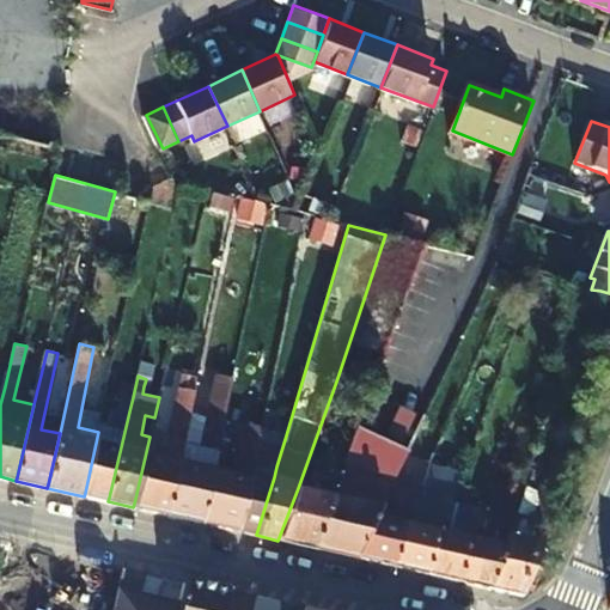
[(298,488),(278,541),(317,549),(355,434),(370,390),(337,378),(310,455),(323,461),(319,469),(312,468),(304,489),(298,488)]
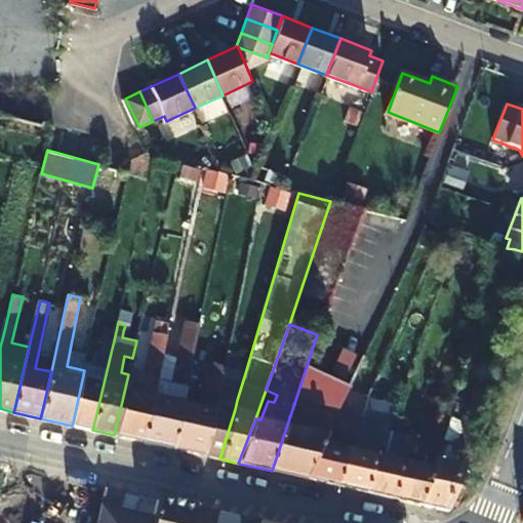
[(91,335),(89,348),(111,353),(114,340),(91,335)]
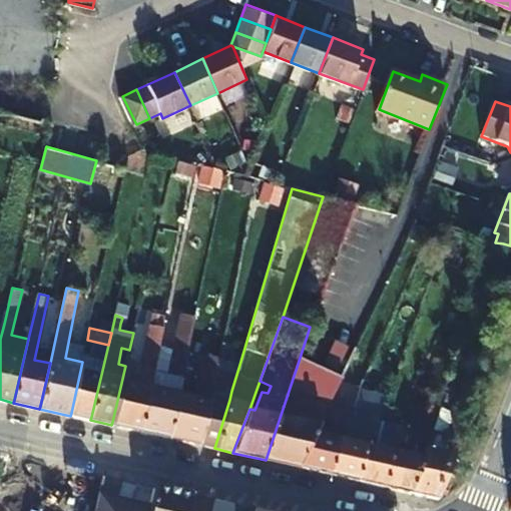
[(156,359),(159,344),(147,341),(137,382),(124,379),(112,422),(111,425),(139,431),(140,429),(149,385),(156,359)]
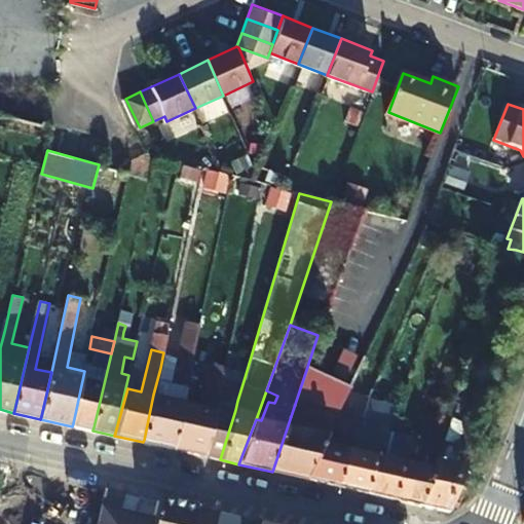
[(347,378),(358,356),(343,350),(334,373),(347,378)]
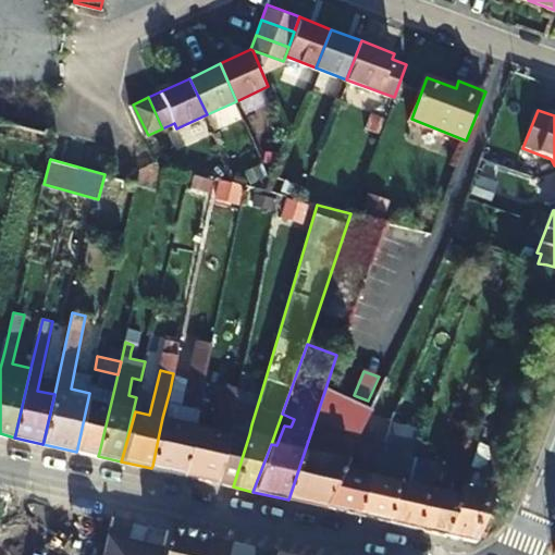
[(202,395),(206,382),(173,373),(170,390),(202,397),(202,395)]
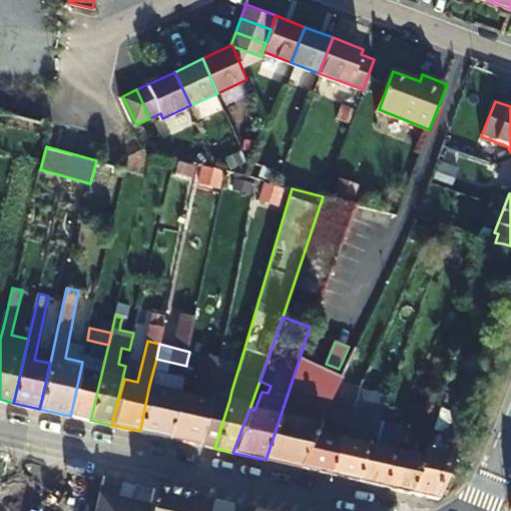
[(189,352),(186,364),(200,368),(194,396),(180,392),(170,435),(169,438),(199,445),(199,442),(210,395),(218,358),(189,352)]
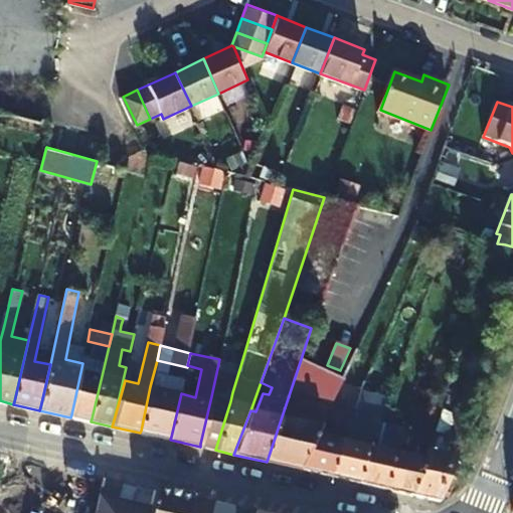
[(71,414),(70,417),(91,421),(92,418),(105,363),(83,359),(82,363),(71,414)]
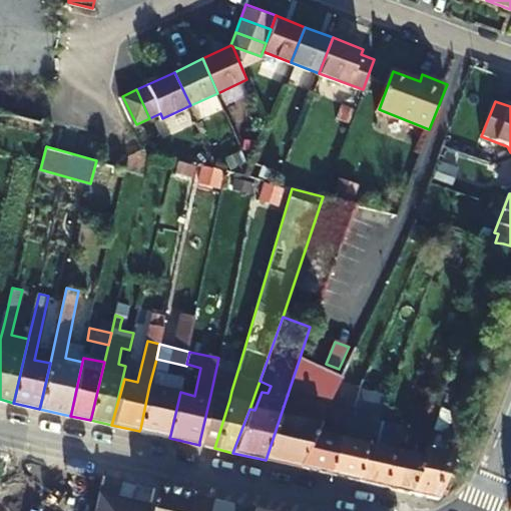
[(231,391),(239,365),(228,362),(221,388),(231,391)]
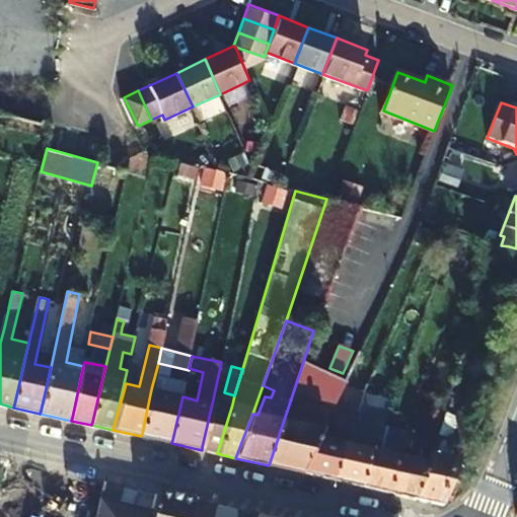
[(269,465),(305,473),(328,423),(346,383),(301,368),(269,465)]
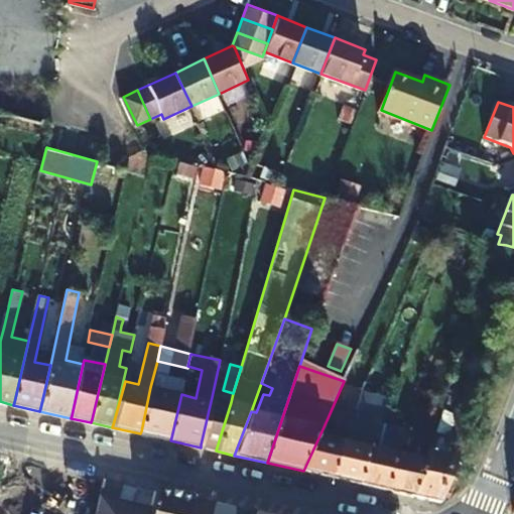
[(453,455),(466,418),(456,415),(472,371),(461,367),(435,436),(427,458),(414,492),(413,495),(436,500),(437,497),(453,455)]
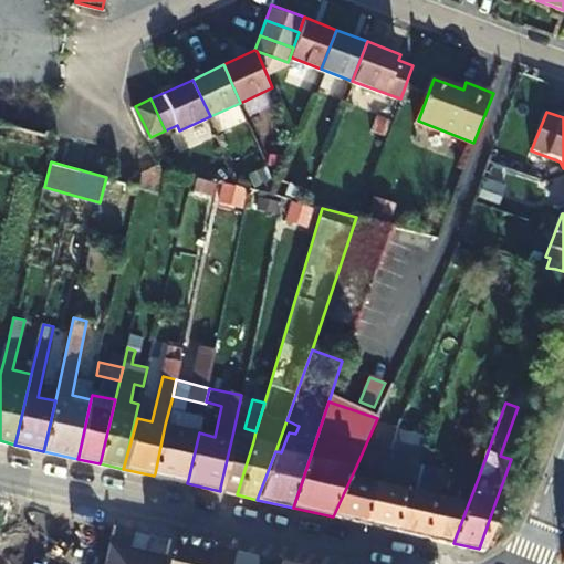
[(138,404),(124,466),(137,418),(141,405),(138,404)]
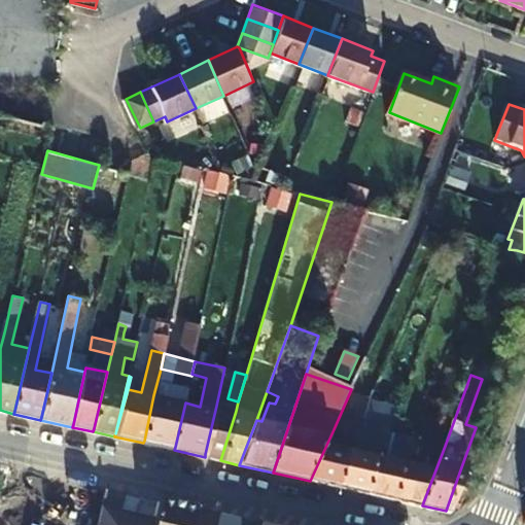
[(143,443),(174,450),(175,447),(185,403),(153,395),(144,441),(143,443)]
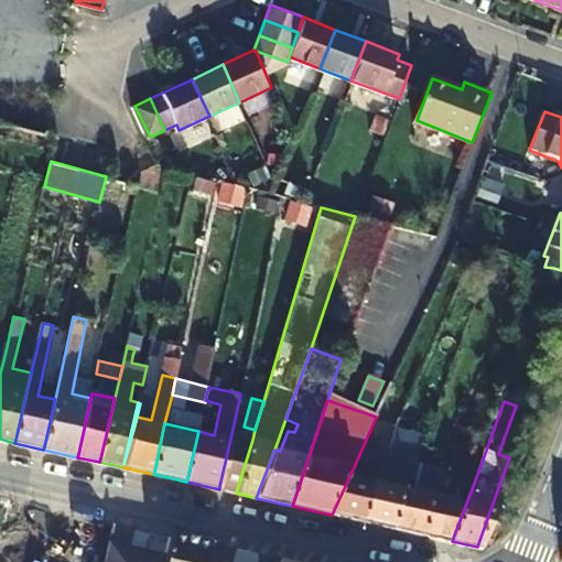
[(236,493),(252,440),(231,434),(219,486),(219,489),(236,493)]
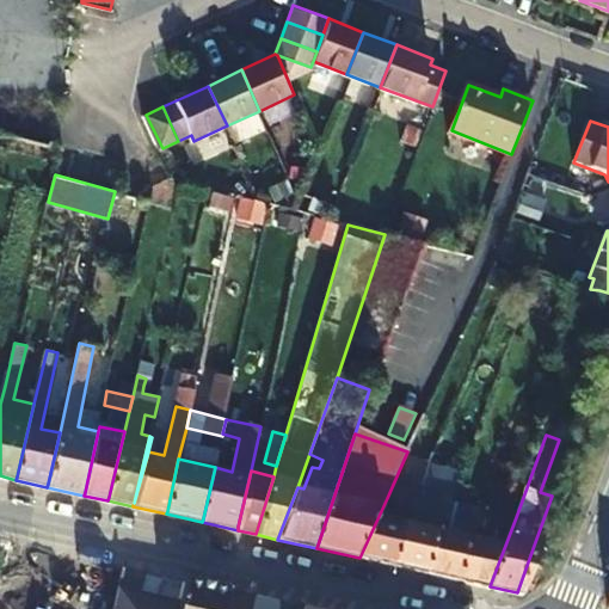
[(395,561),(395,565),(428,572),(429,570),(444,510),(424,505),(426,496),(422,494),(416,493),(412,492),(410,504),(395,561)]
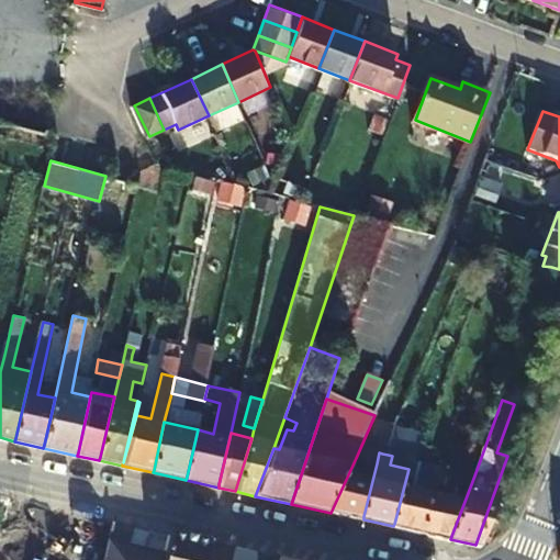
[(356,458),(331,513),(364,519),(364,516),(377,463),(356,458)]
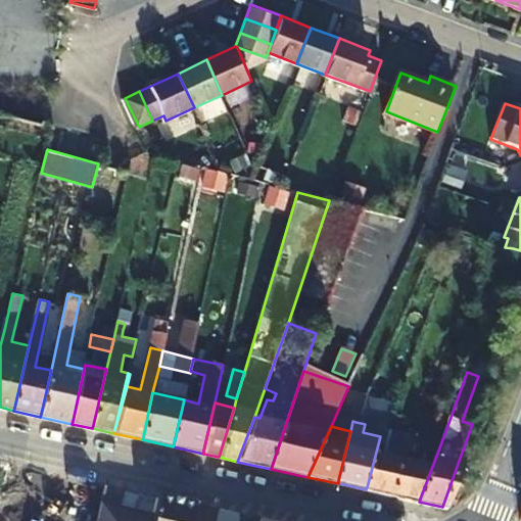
[(367,487),(366,489),(392,495),(392,492),(401,458),(386,454),(391,429),(388,428),(382,427),(380,436),(367,487)]
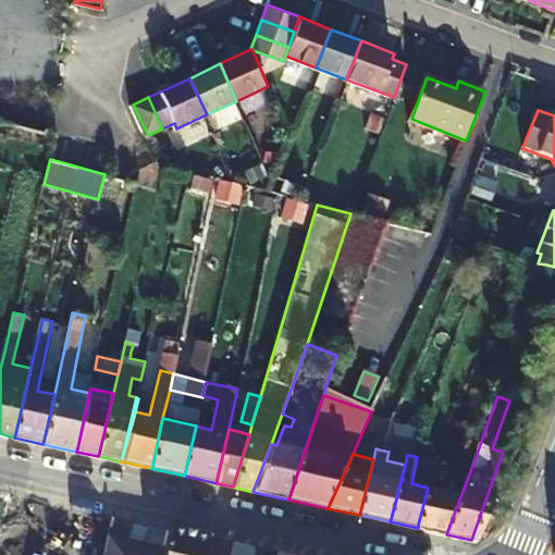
[(418,525),(418,528),(446,534),(447,531),(461,494),(440,490),(445,464),(443,464),(436,461),(433,461),(428,488),(418,525)]
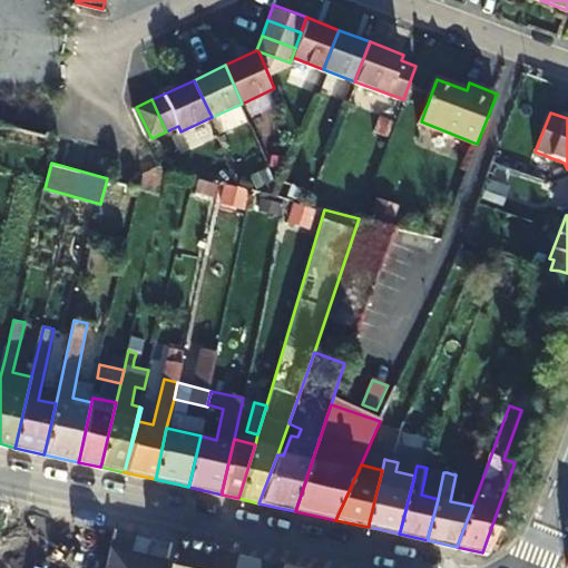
[(505,503),(500,502),(483,549),(482,552),(488,554),(505,503)]
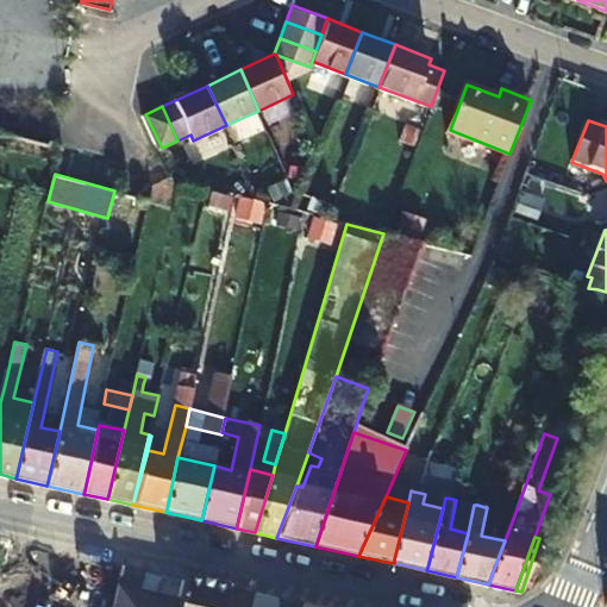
[(180,600),(177,606),(246,606),(249,596),(250,593),(185,577),(183,581),(180,600)]
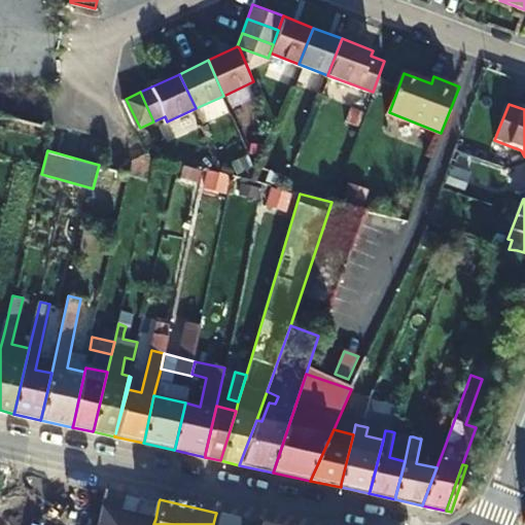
[(153,524),(155,519),(101,505),(97,524),(153,524)]
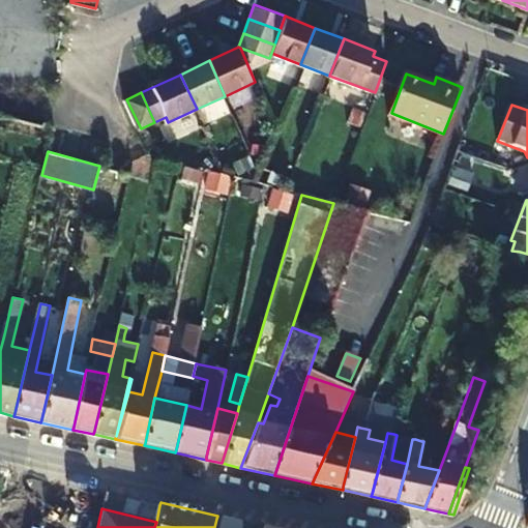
[(216,519),(214,527),(254,527),(256,524),(217,516),(216,519)]
